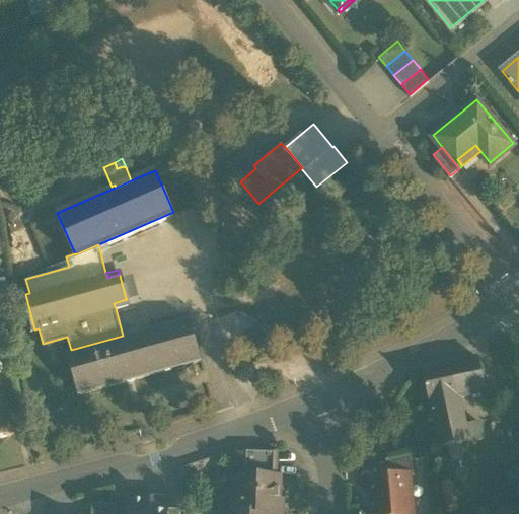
[(132,273),(120,276),(126,298),(138,294),(132,273)]
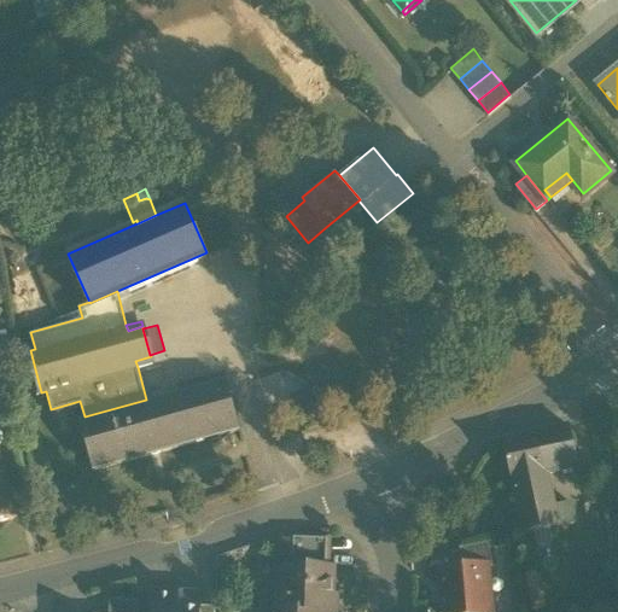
[(0,374),(15,371),(10,343),(0,344),(0,374)]
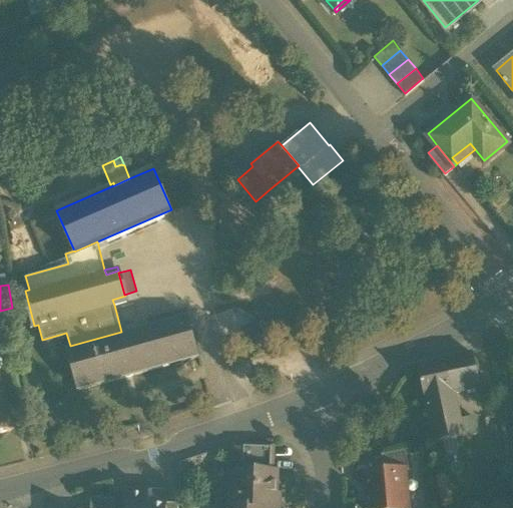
[(112,300),(114,305),(126,301),(125,296),(112,300)]
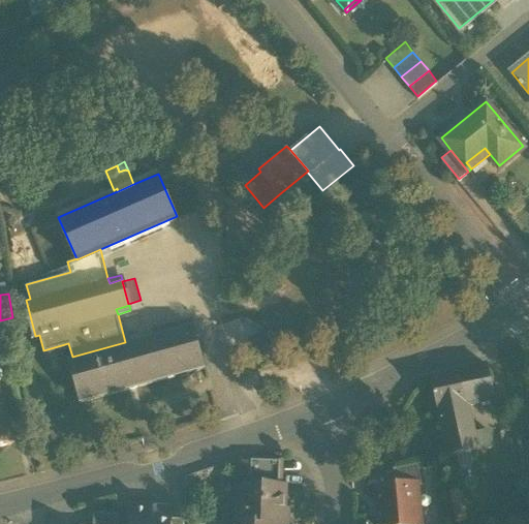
[(193,324),(125,342),(72,357),(67,358),(79,400),(205,366),(205,365),(193,324)]
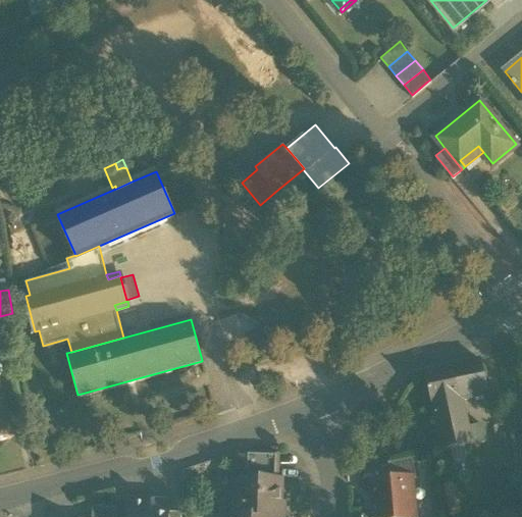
[(255,348),(266,345),(262,327),(255,328),(252,335),(255,348)]
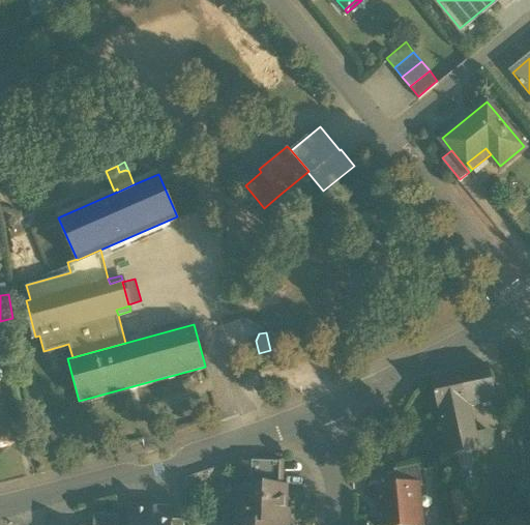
[(431,375),(438,411),(469,405),(495,400),(488,363),(431,375)]
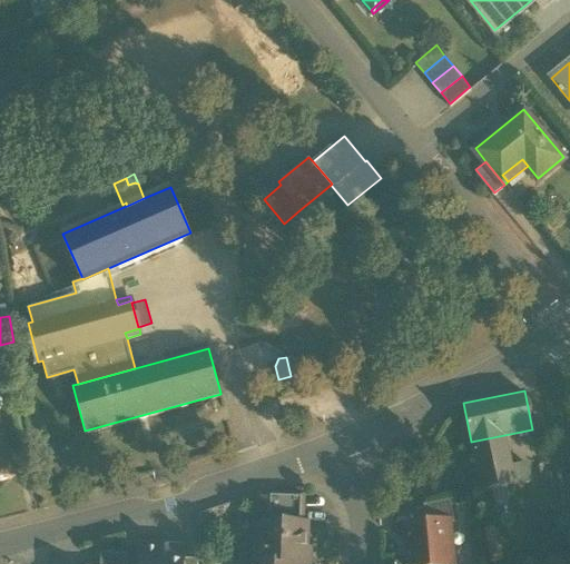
[(0,427),(0,477),(16,474),(2,427),(0,427)]
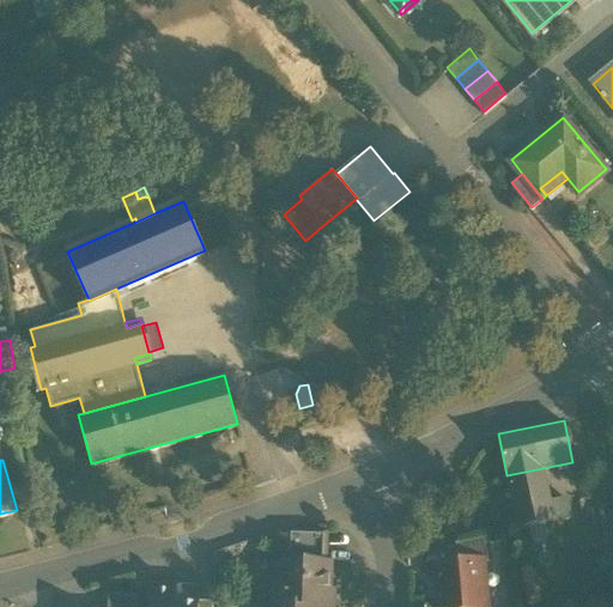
[(545,521),(553,520),(548,499),(542,468),(507,475),(517,527),(529,524),(545,521)]
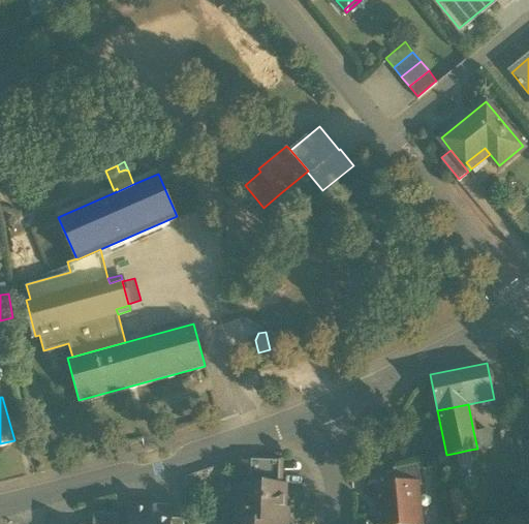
[(489,428),(473,431),(477,449),(492,445),(489,428)]
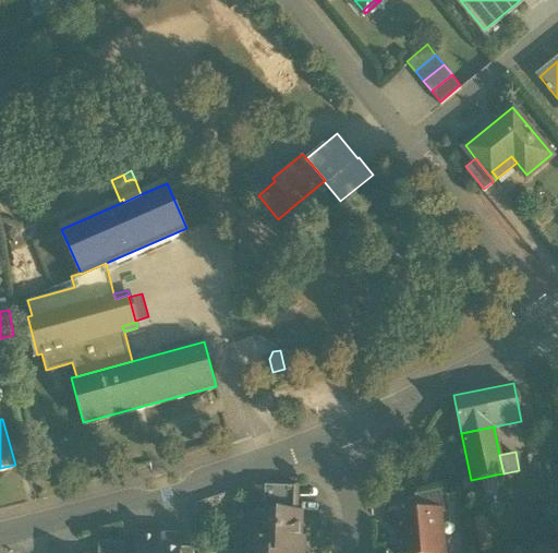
[(496,475),(482,478),(484,492),(499,489),(496,475)]
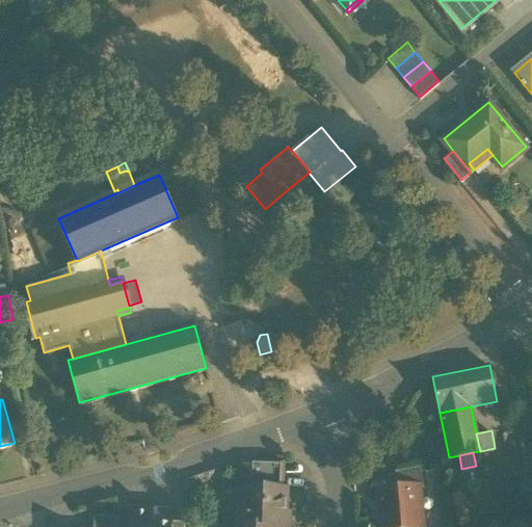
[(250,459),(250,472),(282,473),(283,460),(250,459)]
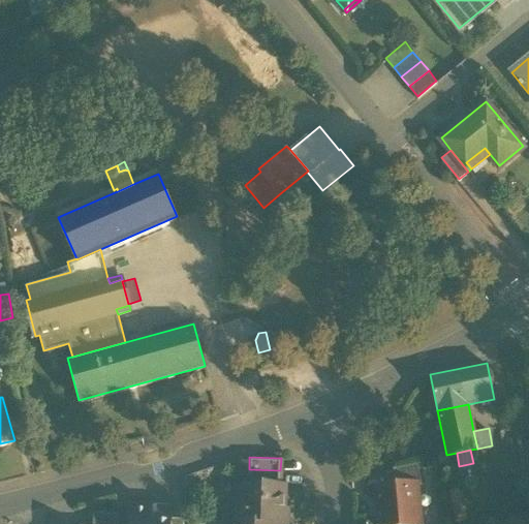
[(393,467),(397,484),(416,482),(416,483),(422,483),(416,462),(393,467)]
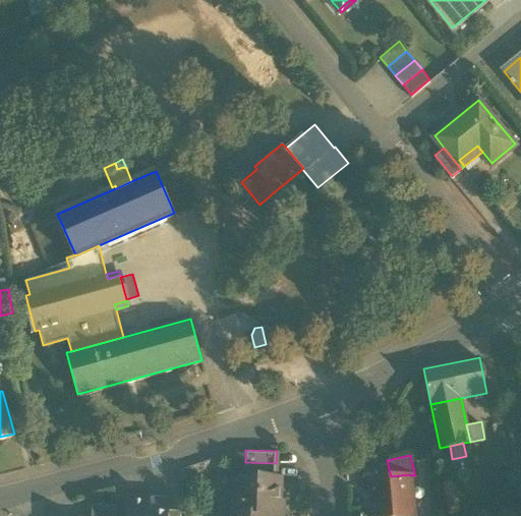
[(276,477),(276,463),(245,462),(244,476),(276,477)]
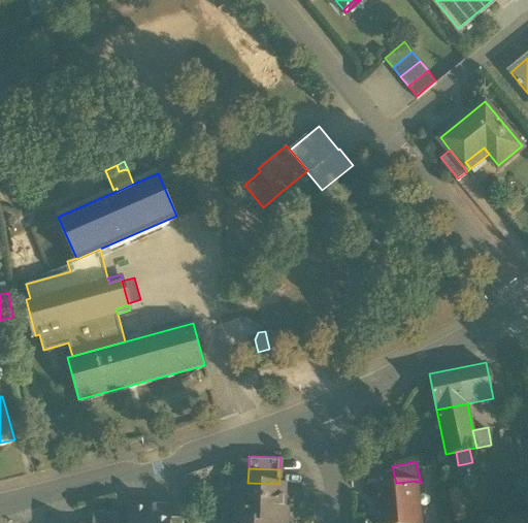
[(376,485),(378,522),(417,522),(419,522),(416,482),(416,481),(396,483),(376,485)]
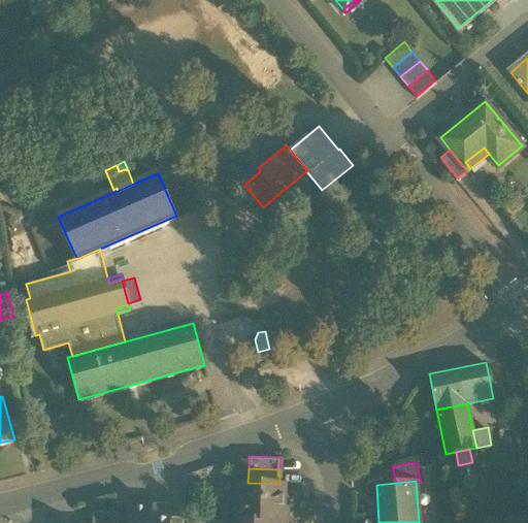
[(241,497),(240,519),(275,521),(282,521),(284,484),(279,484),(248,483),(248,497),(241,497)]
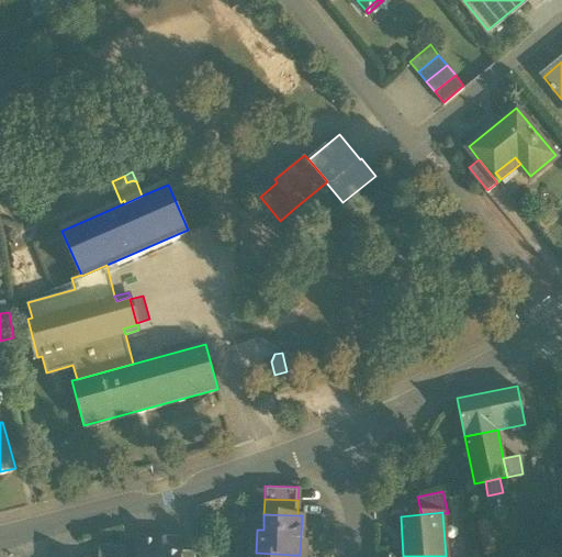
[(480,521),(485,547),(494,545),(490,519),(480,521)]
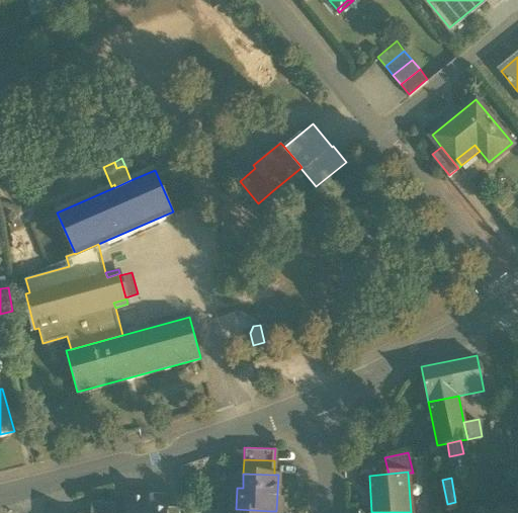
[(167,512),(168,507),(169,496),(149,496),(149,486),(128,492),(127,512),(167,512)]
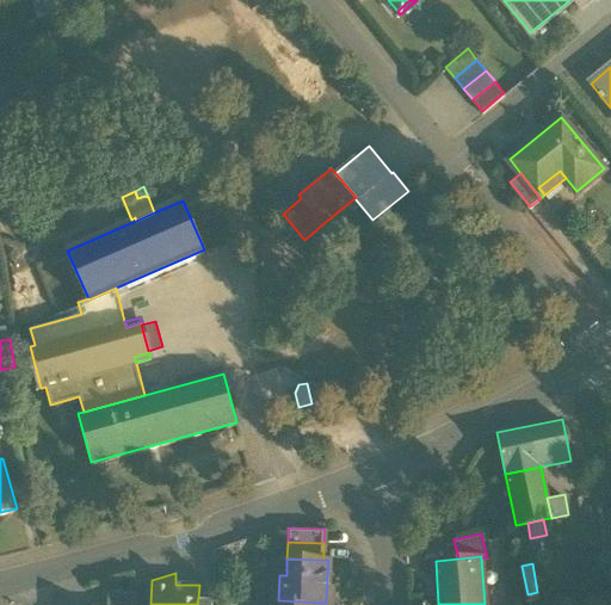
[(135,604),(136,592),(107,591),(106,604),(135,604)]
